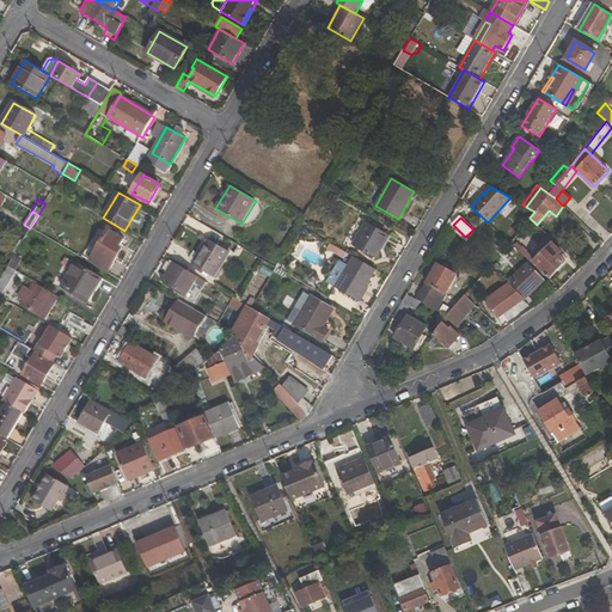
[(367,222),(353,246),(375,259),(379,252),(378,251),(387,236),(367,222)]
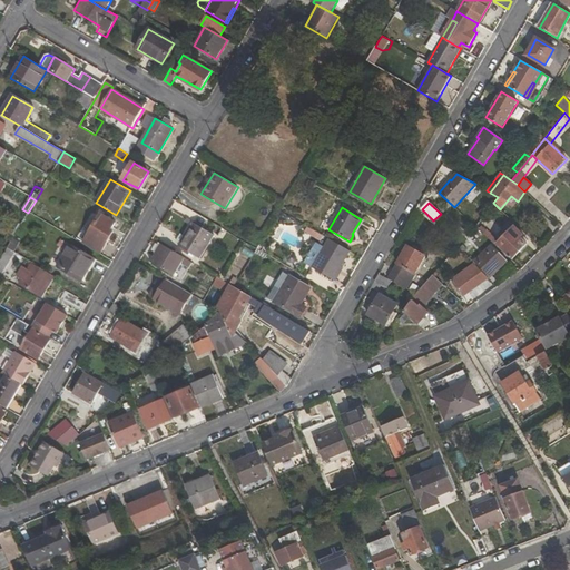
[(101,215),(85,243),(101,252),(114,231),(112,229),(116,224),(101,215)]
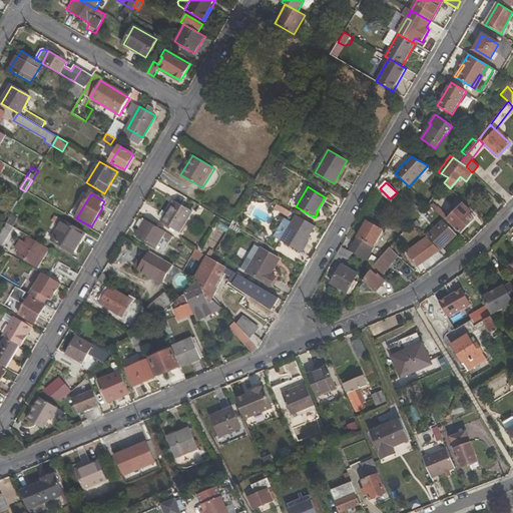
[(11,197),(5,207),(13,212),(19,202),(11,197)]
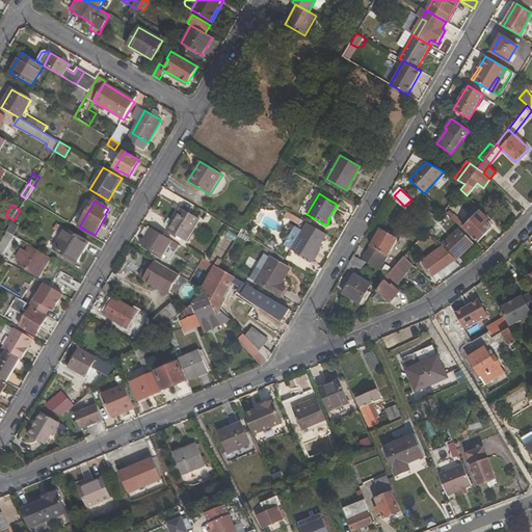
[(180,209),(167,231),(186,242),(200,219),(180,209)]
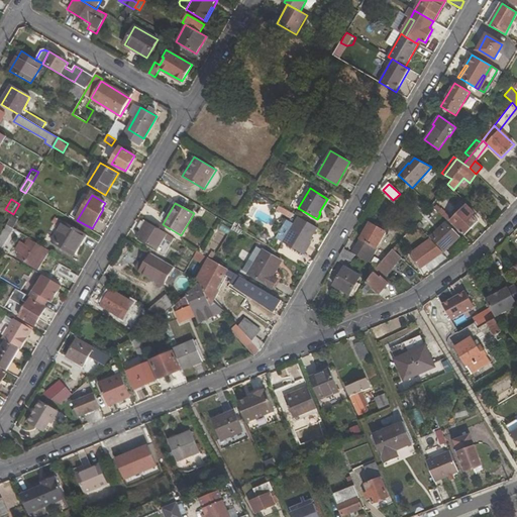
[(276,209),(291,217),(293,213),(278,205),(276,209)]
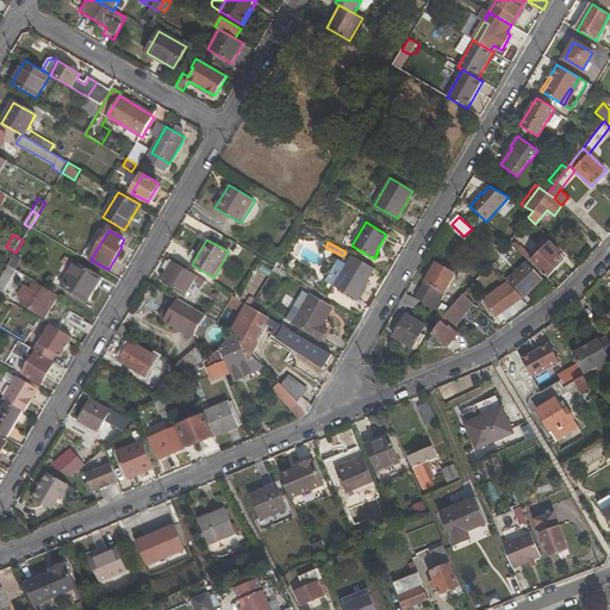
[(556,255),(559,253),(549,243),(531,262),(547,278),(562,261),(556,255)]
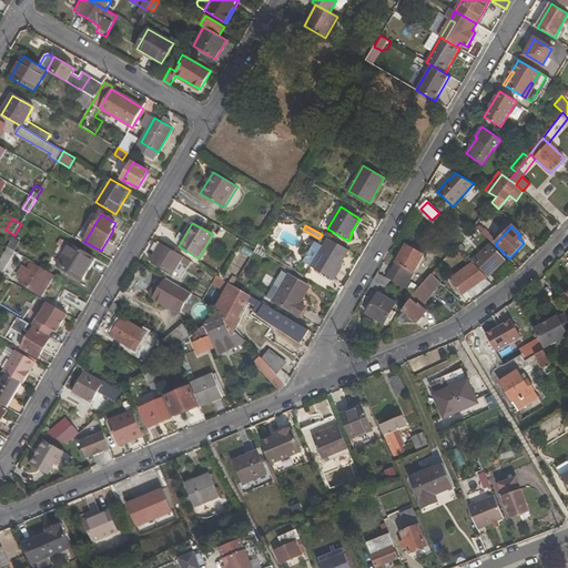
[(482,233),(493,244),(496,240),(485,230),(482,233)]
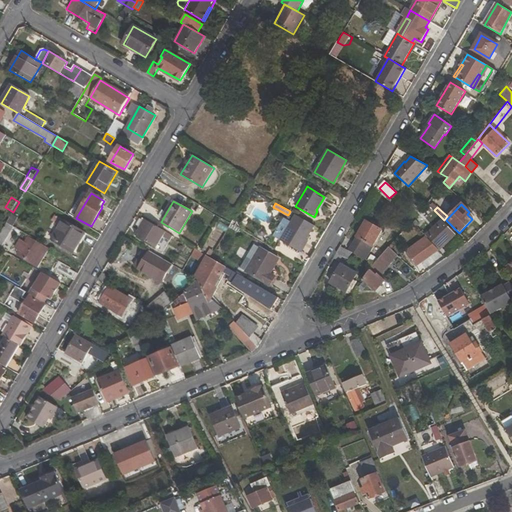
[(7,223),(13,227),(18,218),(12,214),(6,223),(7,223)]
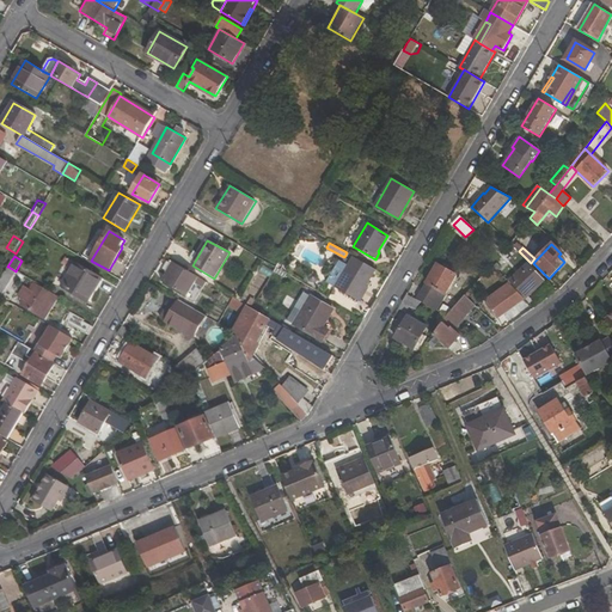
[(340,261),(328,282),(360,300),(377,270),(353,256),(348,265),(340,261)]
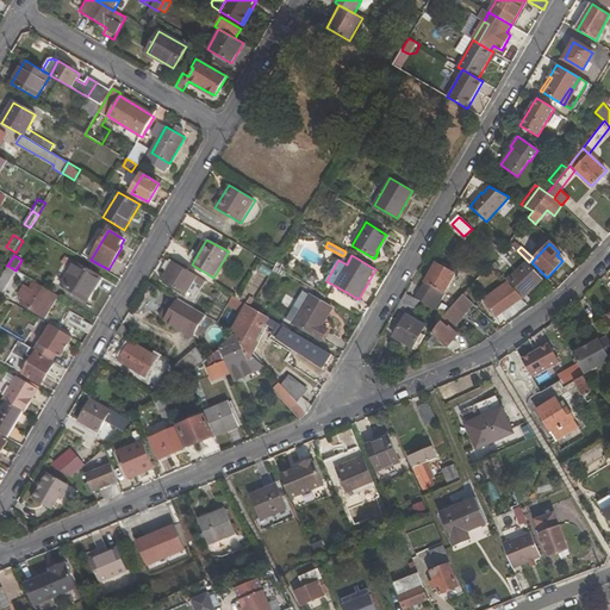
[(162,281),(186,296),(198,277),(173,262),(162,281)]
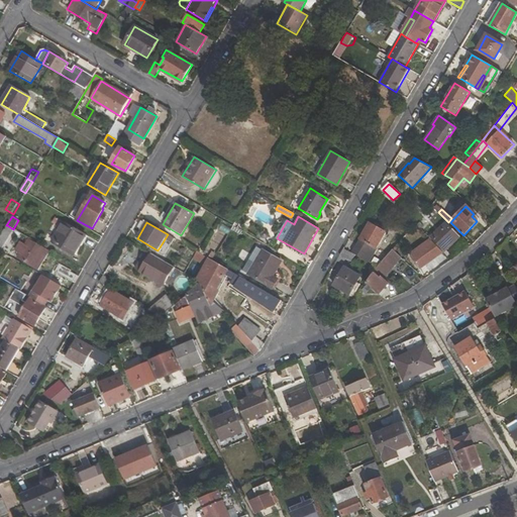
[(85,235),(65,223),(54,242),(74,254),(85,235)]
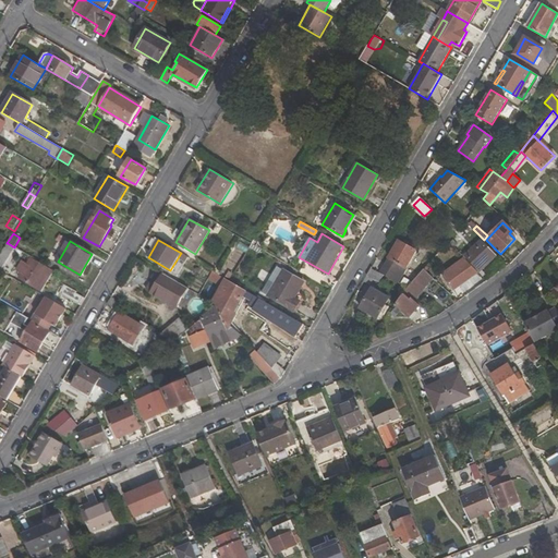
[(398,283),(416,251),(399,241),(380,274),(384,275),(398,283)]
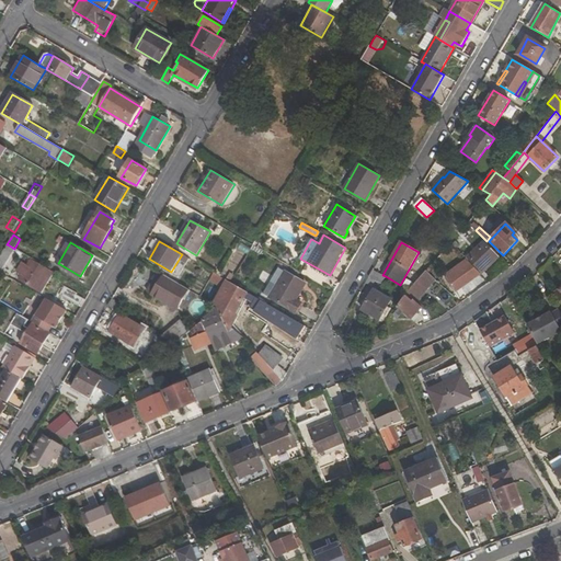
[(484,242),(470,255),(468,253),(464,256),(466,259),(467,260),(468,259),(482,273),(497,256),(484,242)]
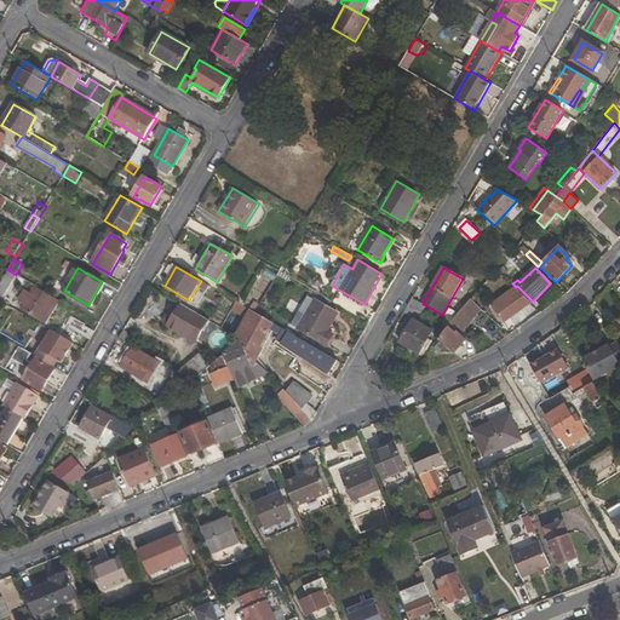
[(493,275),(500,281),(505,275),(500,270),(499,269),(493,275)]
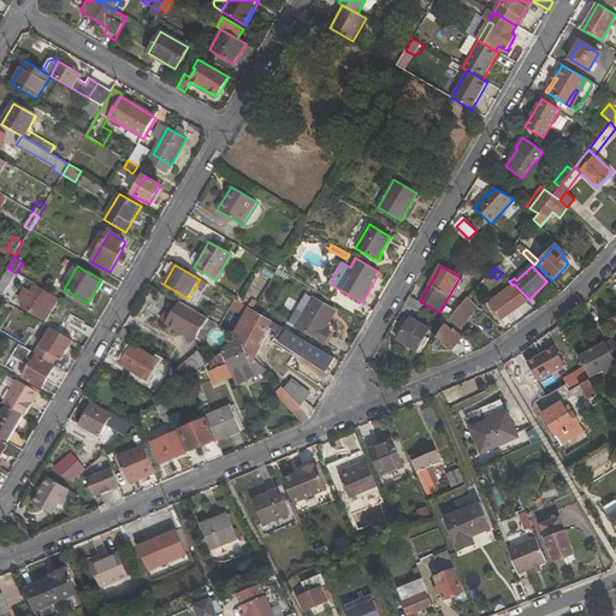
[(16,273),(9,268),(0,282),(0,296),(3,298),(17,273),(16,273)]
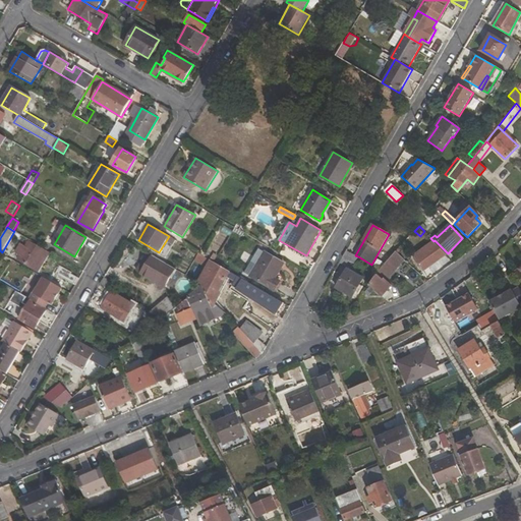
[(412,255),(423,271),(447,254),(433,241),(432,240),(412,255)]
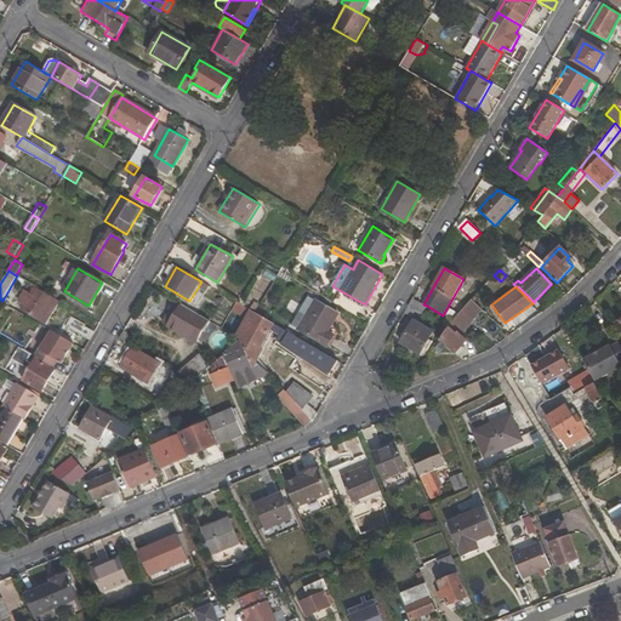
[(34,288),(22,309),(41,322),(53,300),(34,288)]
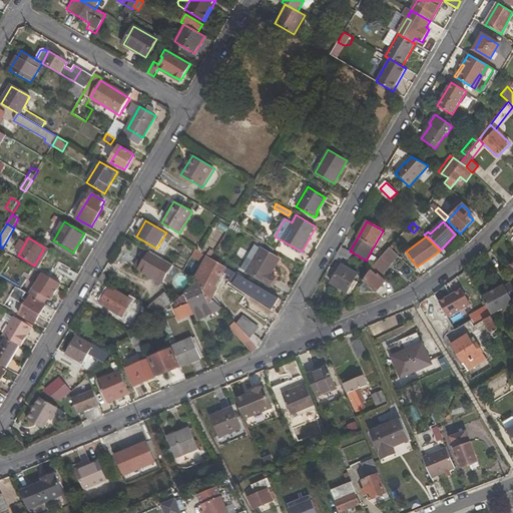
[(128,258),(135,262),(143,249),(136,245),(128,258)]
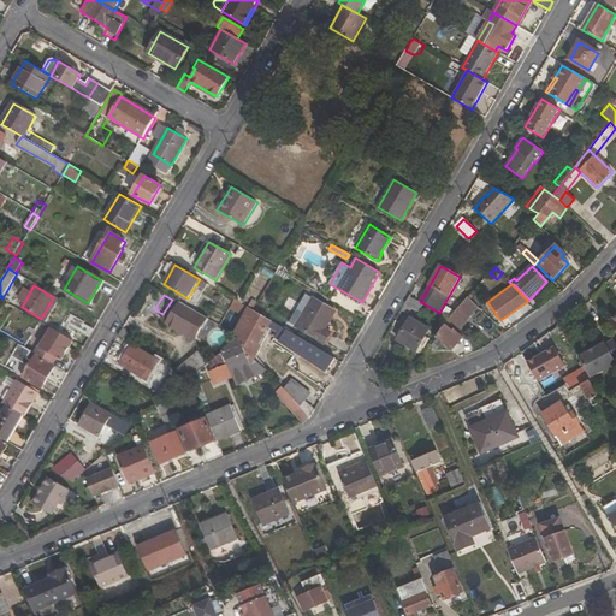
[(313,300),(304,295),(289,323),(297,327),(313,300)]
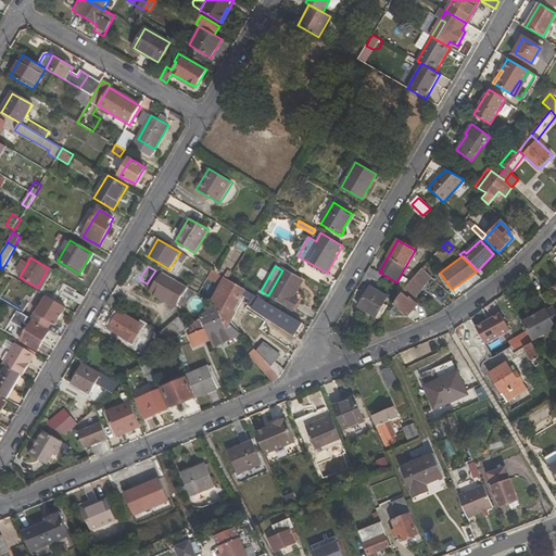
[(370,277),(378,281),(382,274),(379,273),(369,267),(362,279),(367,282),(370,277)]
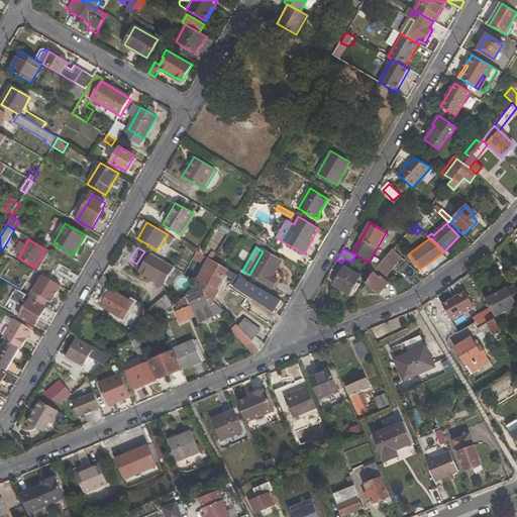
[(398,263),(401,259),(393,249),(377,267),(366,283),(379,294),(388,284),(381,277),(395,260),(398,263)]
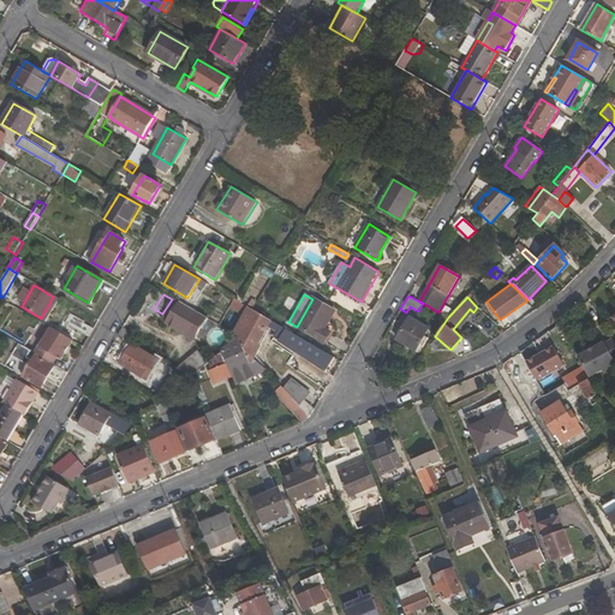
[(161,321),(195,340),(207,318),(174,299),(161,321)]
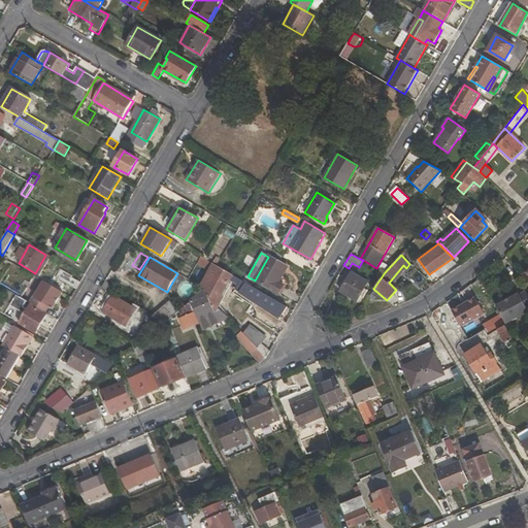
[(284,286),(278,283),(287,267),(268,257),(255,281),(278,294),(284,286)]
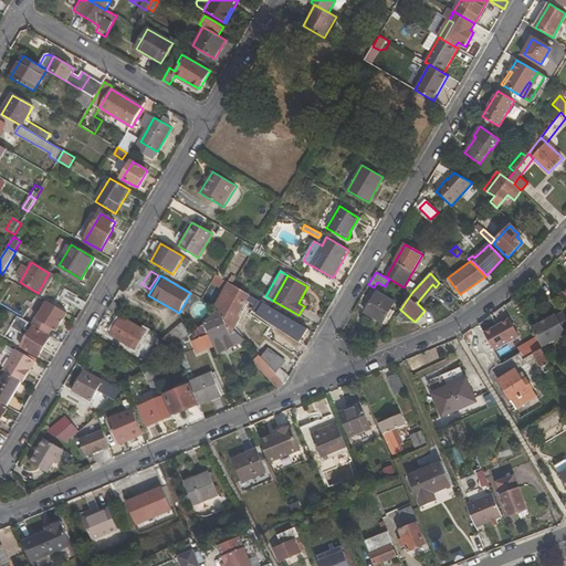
[(255,307),(259,301),(233,285),(228,282),(215,306),(220,310),(224,321),(232,335),(236,329),(242,336),(243,334),(237,326),(241,320),(238,317),(247,302),(250,304),(255,307)]
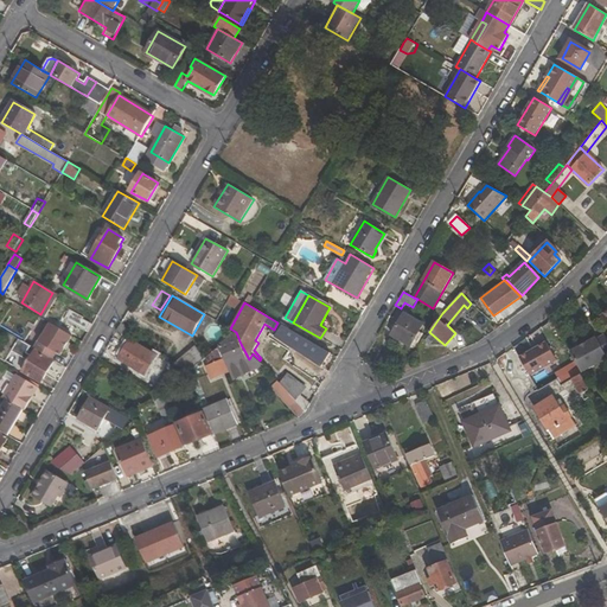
[(406,310),(391,334),(410,346),(422,325),(413,319),(415,315),(406,310)]
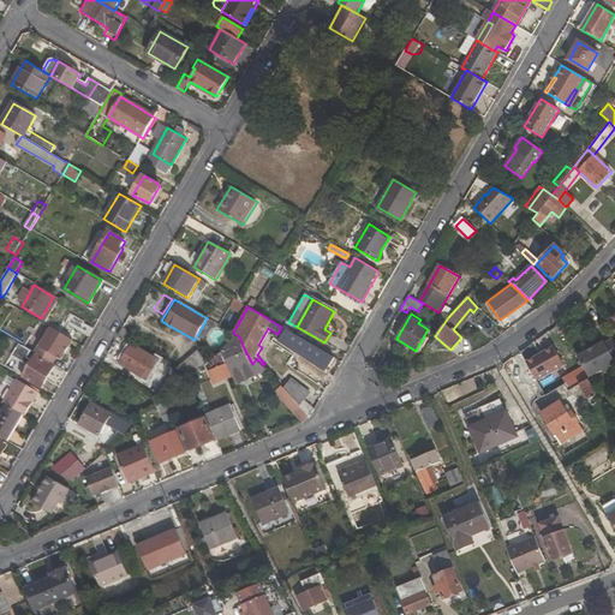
[(87,322),(75,315),(69,324),(90,336),(94,329),(85,323),(87,322)]
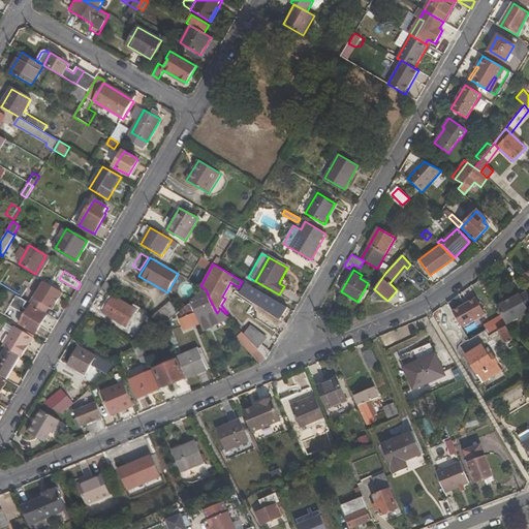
[(242,281),(239,287),(242,288),(239,293),(281,318),(287,308),(242,281)]
